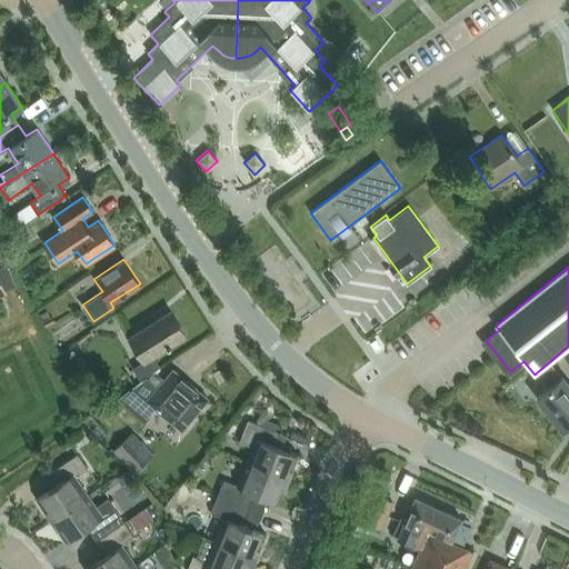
[(151,357),(186,336),(170,310),(128,337),(143,361),(131,368),(139,379),(158,368),(151,357)]
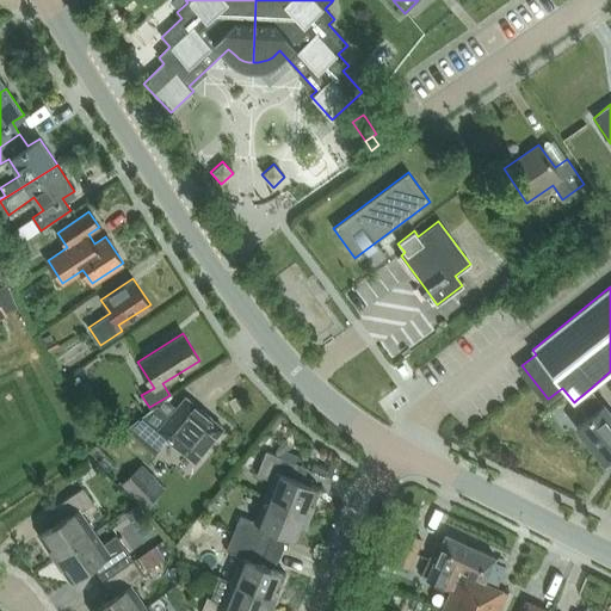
[(576,426),(604,461),(610,455),(610,414),(604,405),(603,406),(590,389),(576,400),(588,417),(576,426)]
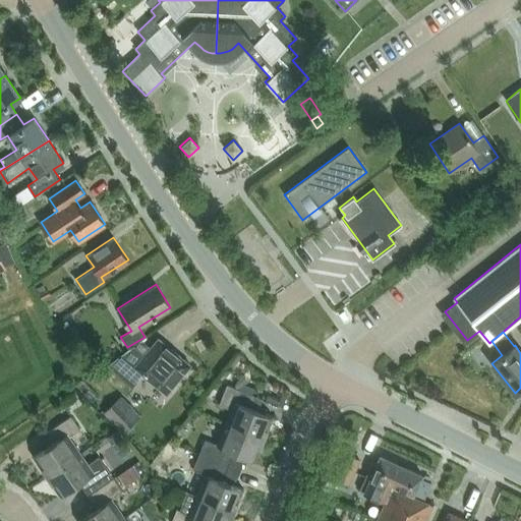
[(166,394),(190,364),(158,338),(143,356),(132,347),(110,363),(117,370),(108,381),(125,397),(136,385),(133,383),(141,373),(166,394)]
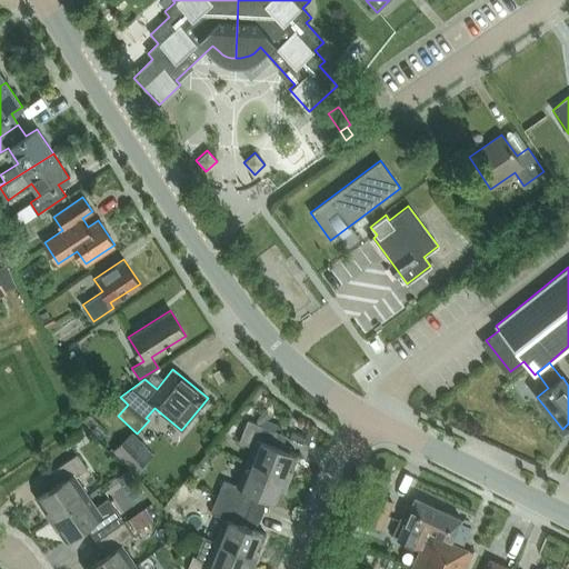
[(275,445),(279,432),(248,420),(239,442),(252,448),(247,462),(288,479),(298,455),(275,445)]
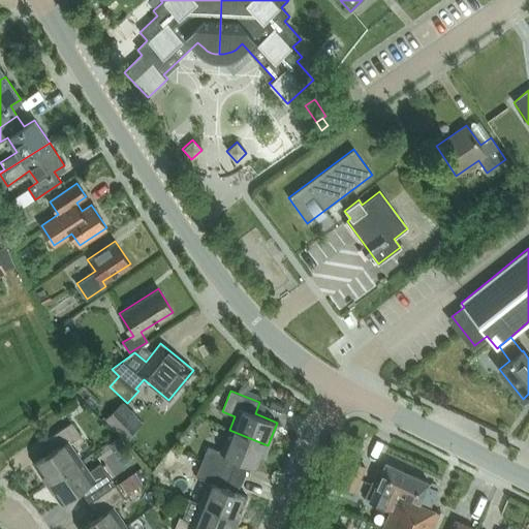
[(283,404),(272,400),(270,407),(280,411),(283,404)]
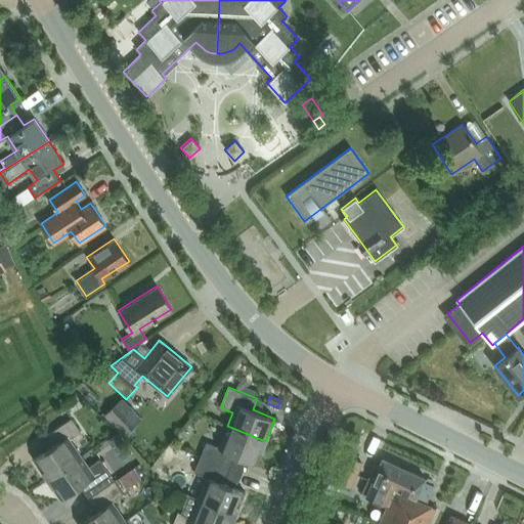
[(102,416),(123,437),(141,420),(122,398),(102,416)]
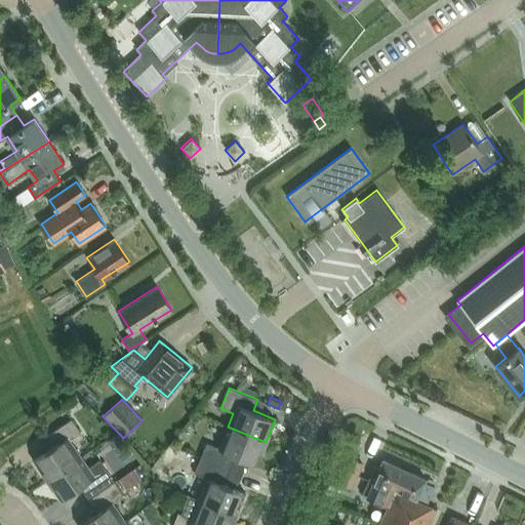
[(46,479),(80,456),(69,440),(80,432),(71,418),(45,436),(52,446),(33,459),(46,479)]
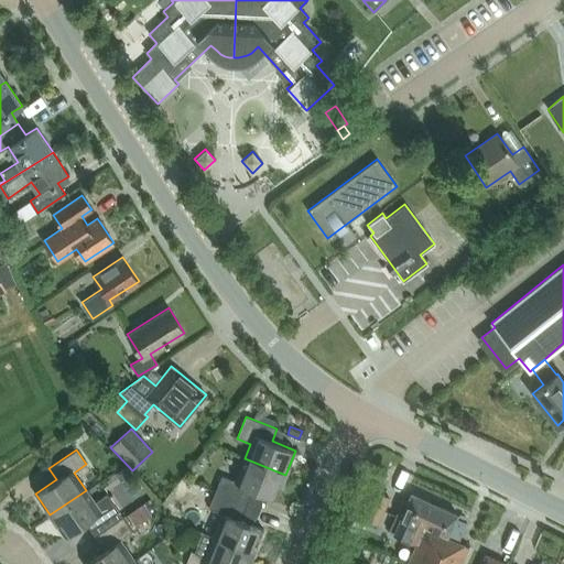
[(275,498),(285,475),(245,458),(235,481),(221,476),(215,491),(246,505),(252,489),(275,498)]
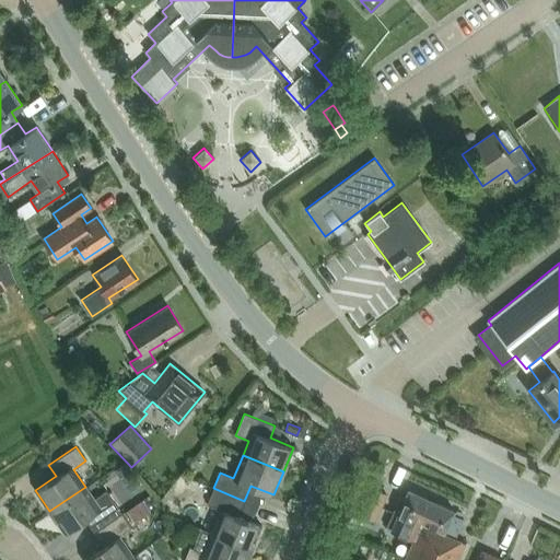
[(136,485),(139,482),(125,462),(115,468),(121,478),(128,474),(136,485)]
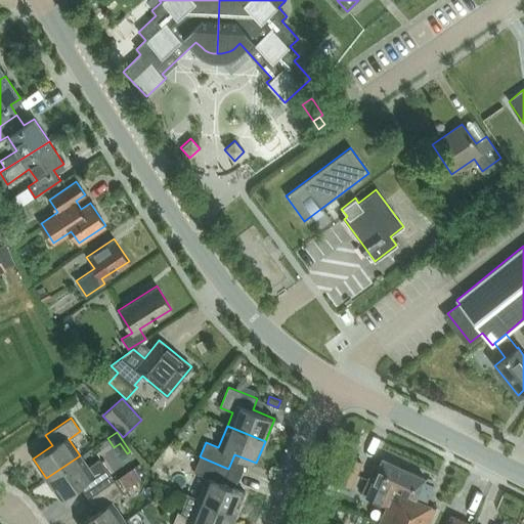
[(98,457),(87,466),(80,455),(46,478),(60,498),(79,485),(88,497),(114,480),(98,457)]
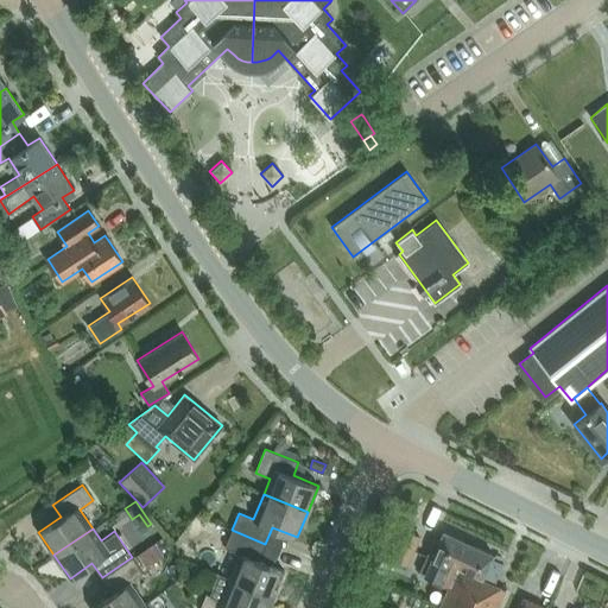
[(259,561),(265,544),(232,530),(225,548),(240,553),(229,578),(273,596),(284,570),(259,561)]
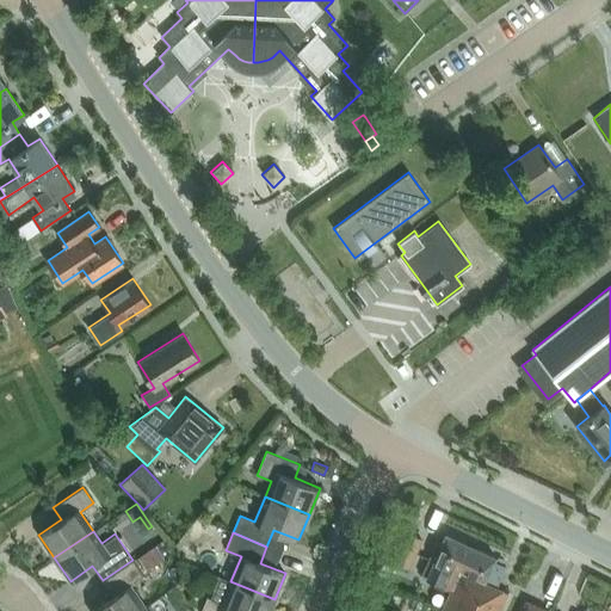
[(495,557),(470,545),(445,534),(440,545),(436,544),(421,575),(451,588),(440,610),(498,610),(507,592),(495,587),(505,566),(494,561),(495,557)]
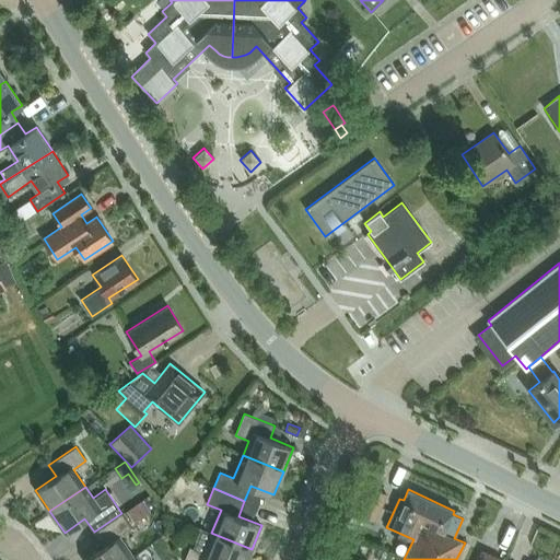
[(133,522),(150,511),(142,500),(126,511),(133,522)]
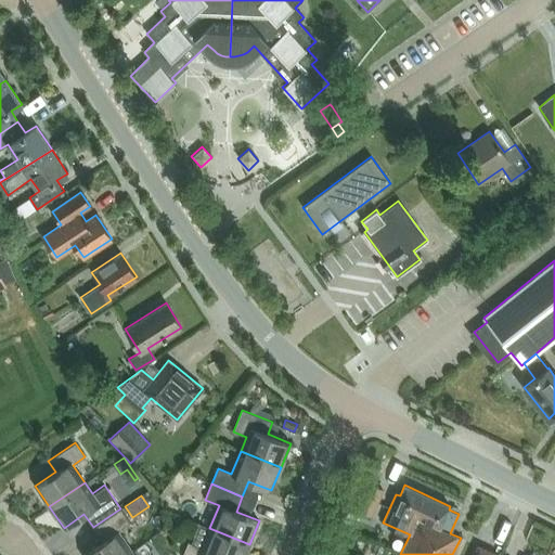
[(81,554),(126,554),(132,551),(118,530),(130,523),(120,508),(93,527),(102,541),(82,554),(81,554)]
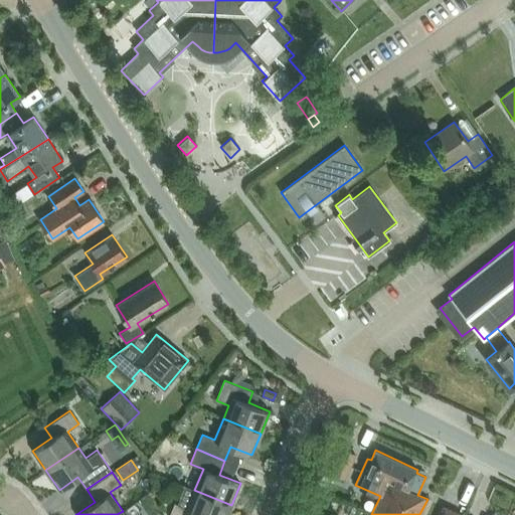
[(226,514),(231,505),(194,490),(187,508),(174,503),(169,514),(226,514)]
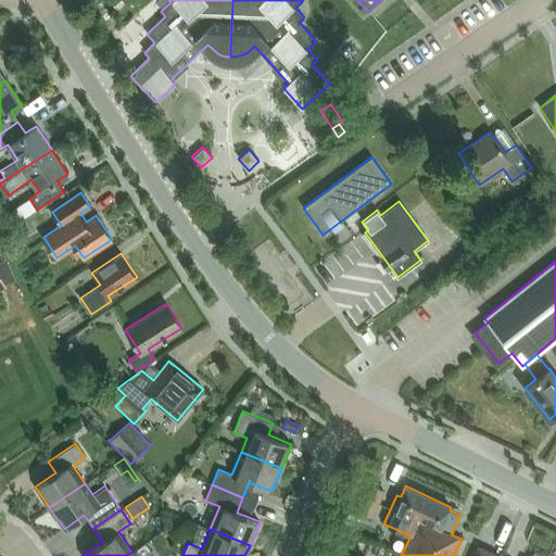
[(497,555),(476,545),(470,555),(497,555)]
